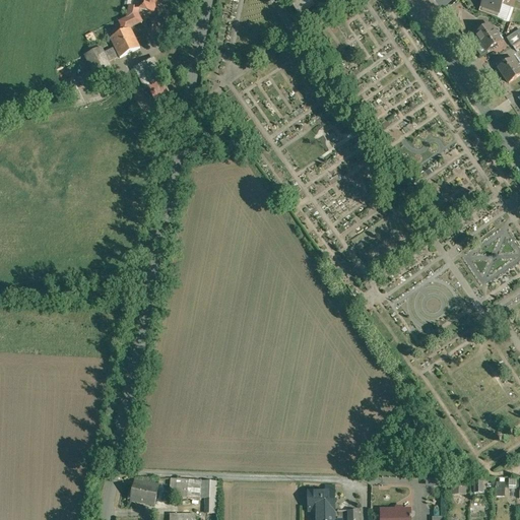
[(155,0),(136,0),(135,9),(139,10),(153,12),(153,9),(155,8),(156,2),(155,1),(155,0)]
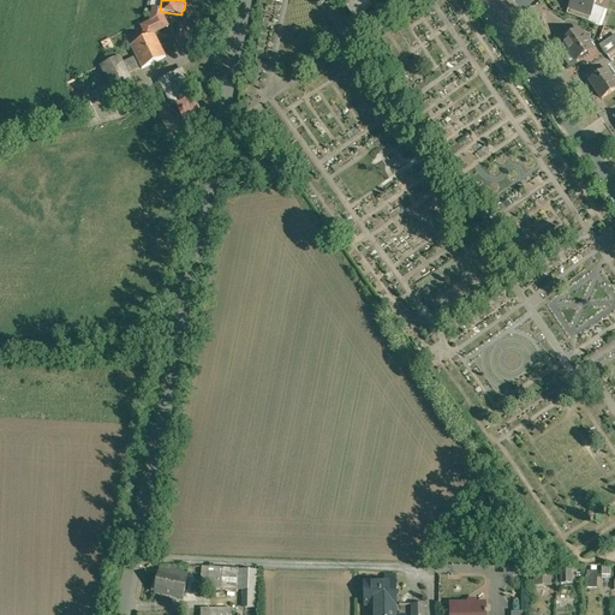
[(340,0),(358,27),(399,0),(372,0),(369,3),(366,0),(340,0)]
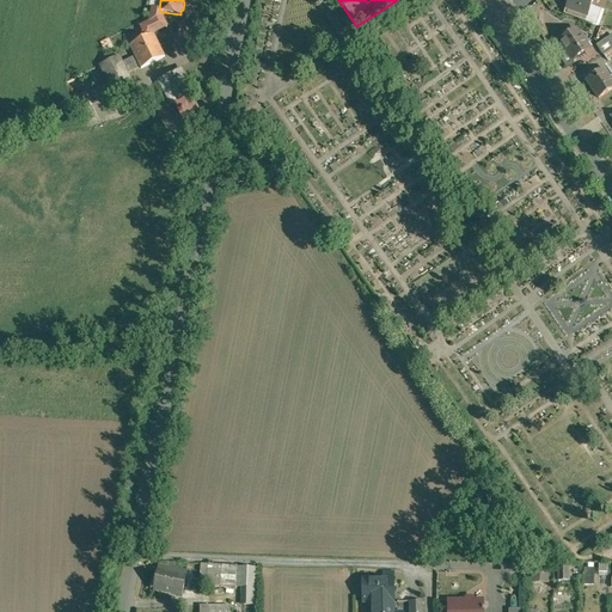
[(593,0),(569,0),(564,13),(586,22),(593,0)]
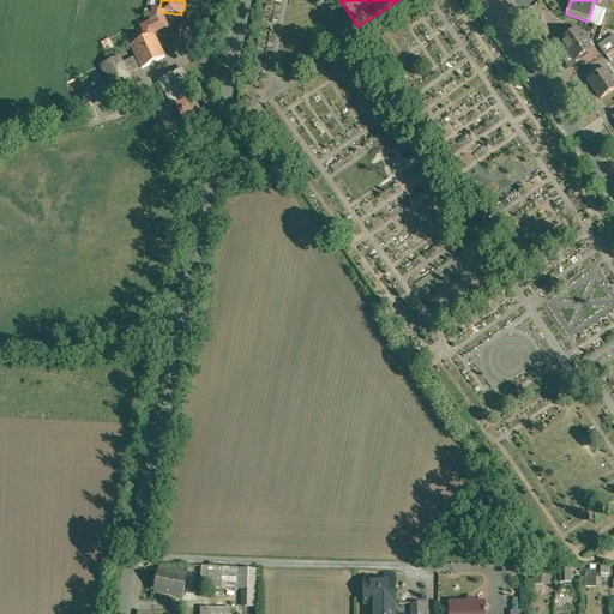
[(160,11),(154,10),(150,23),(163,16),(163,17),(164,12),(160,11)]
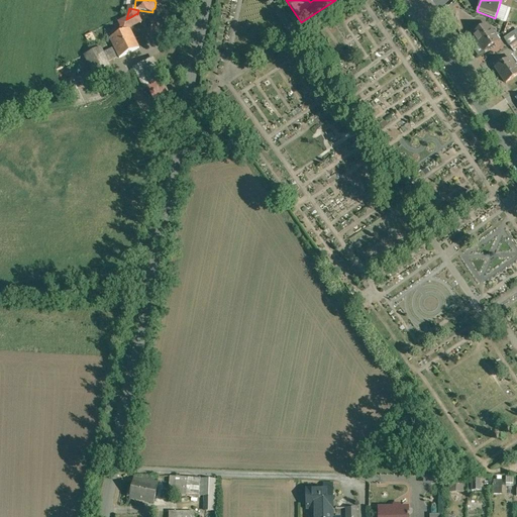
[(126,19),(119,22),(122,28),(119,29),(120,33),(110,38),(114,47),(118,57),(119,59),(139,48),(130,28),(141,22),(137,14),(137,13),(126,19)]
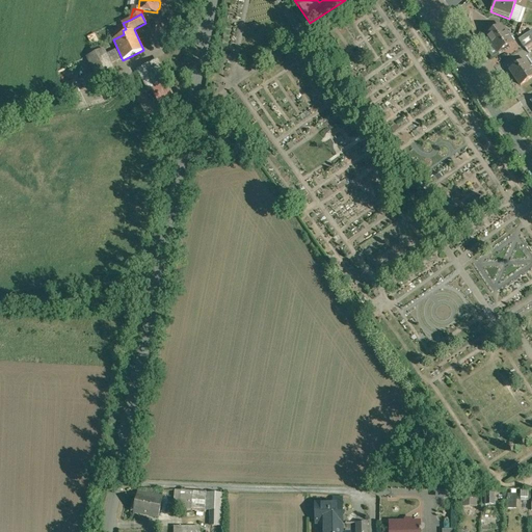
[(501,26),(486,35),(494,46),(496,45),(501,51),(512,43),(501,26)]
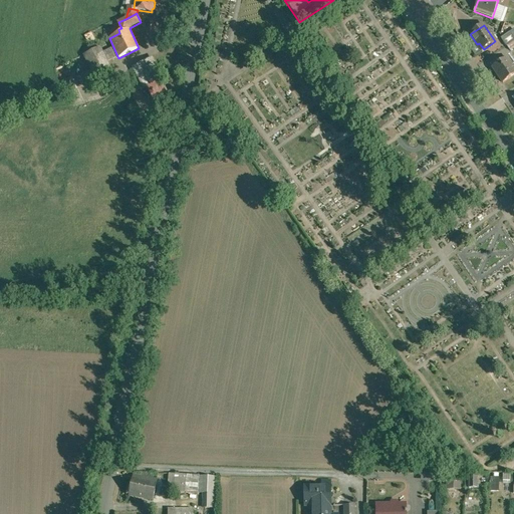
[(513,37),(510,32),(501,38),(506,46),(513,40),(513,37)]
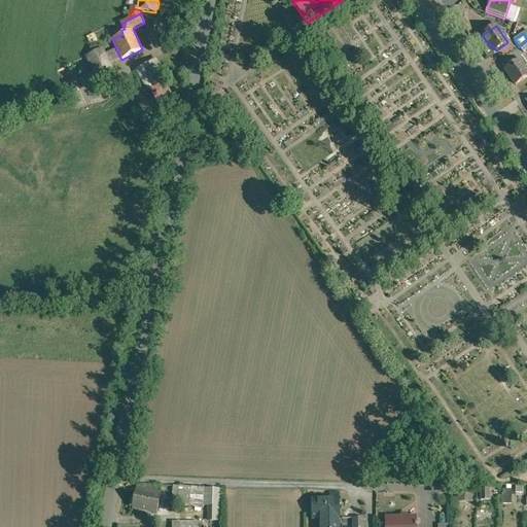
[(103,48),(85,57),(90,65),(107,57),(106,54),(103,48)]
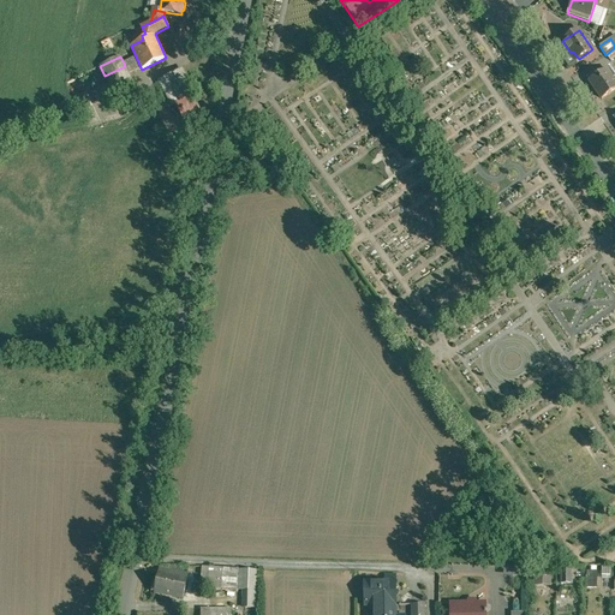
[(141,67),(136,57),(124,63),(125,66),(129,73),(141,67)]
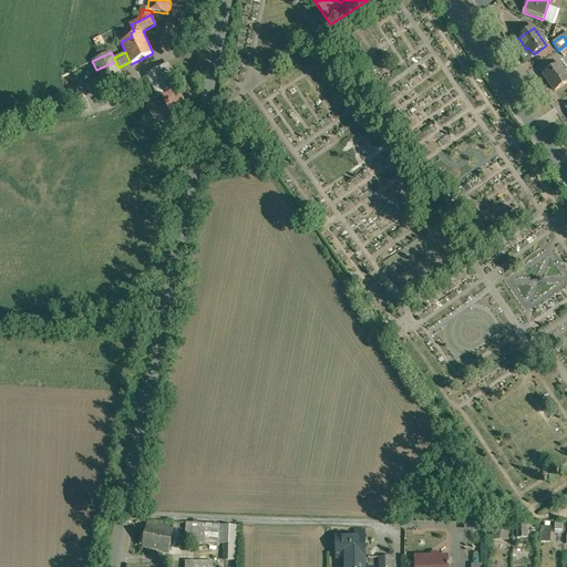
[(119,68),(115,61),(96,70),(110,95),(127,86),(119,68)]
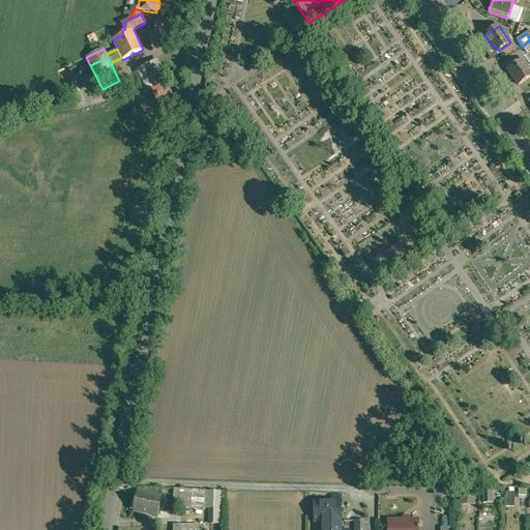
[(514,65),(508,69),(519,86),(529,78),(529,71),(529,70),(529,69),(529,68),(524,60),(514,65)]
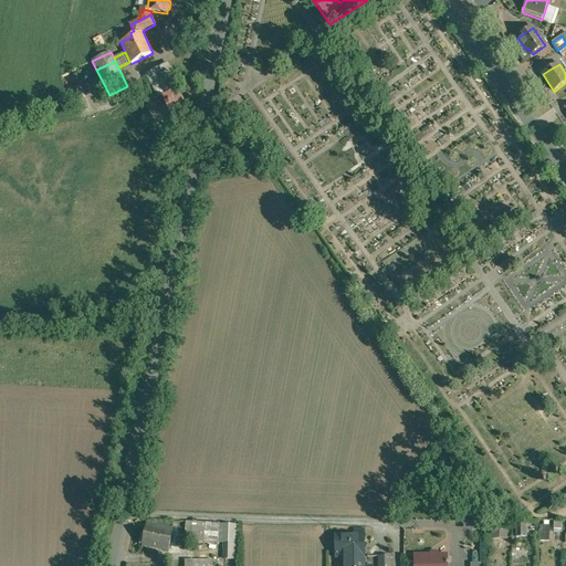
[(169,65),(148,75),(159,96),(179,86),(169,65)]
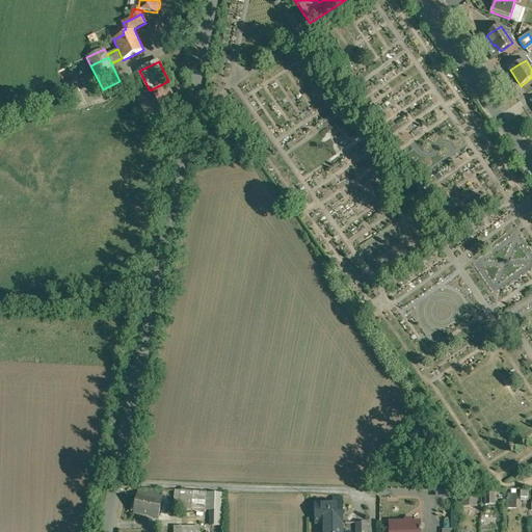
[(207,493),(176,490),(175,503),(181,504),(181,509),(206,510),(206,509),(207,493)]
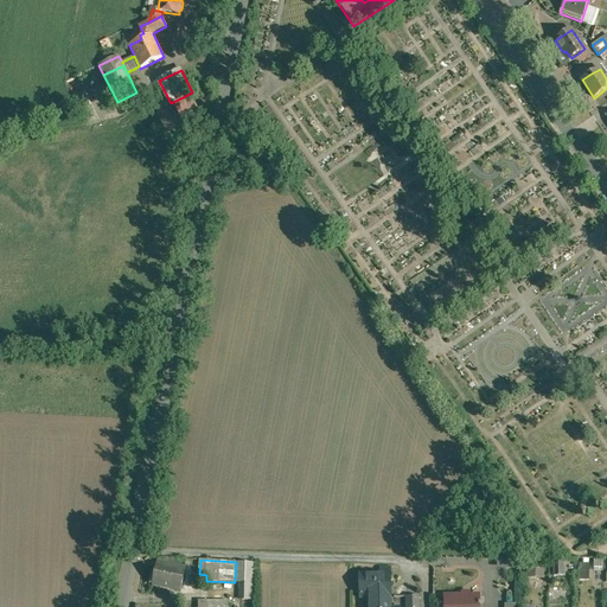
[(256,564),(236,562),(235,581),(242,582),(242,593),(256,593),(256,564)]
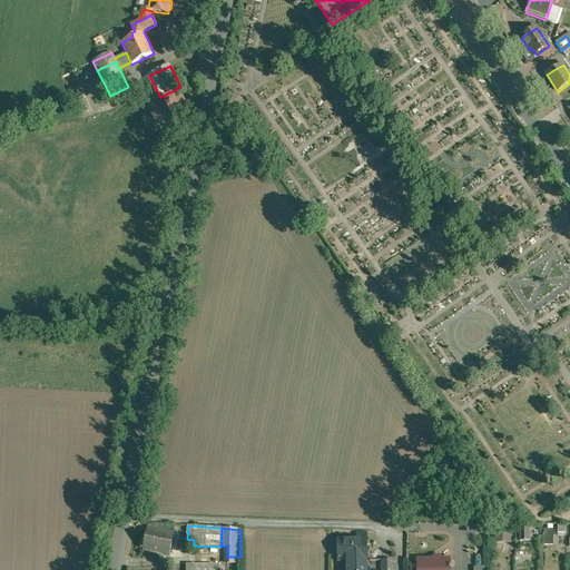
[(156,533),(148,531),(146,539),(141,539),(140,548),(169,553),(175,532),(157,529),(156,533)]
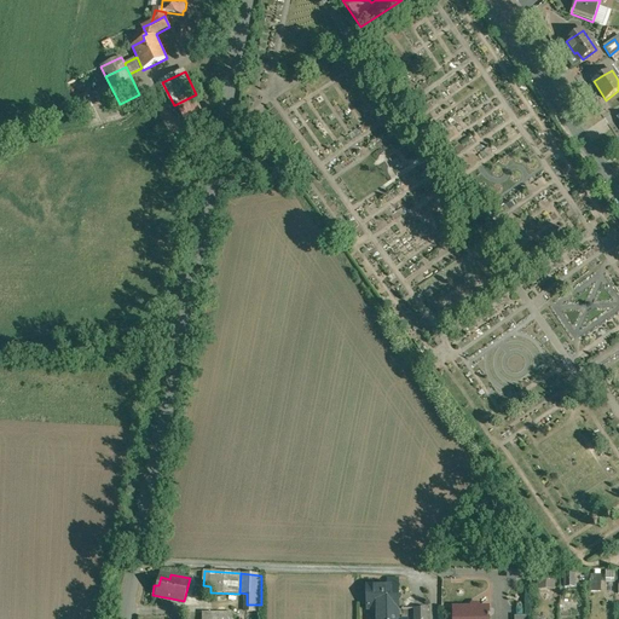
[(537,576),(537,591),(554,591),(554,576),(537,576)]
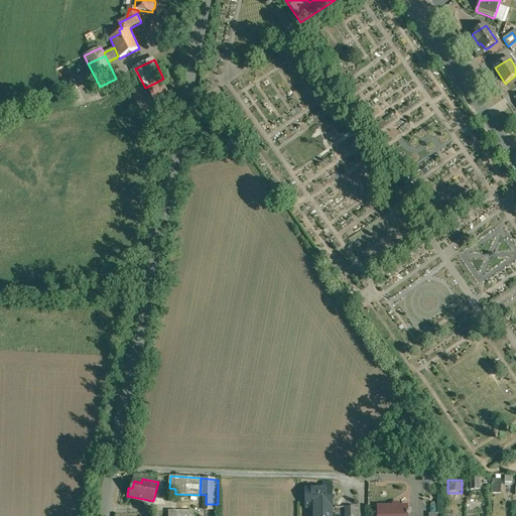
[(479,480),(471,480),(471,491),(479,491),(479,480)]
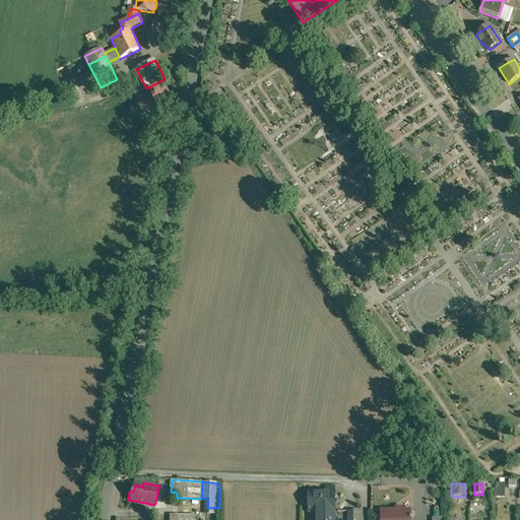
[(496,483),(496,498),(505,498),(505,483),(496,483)]
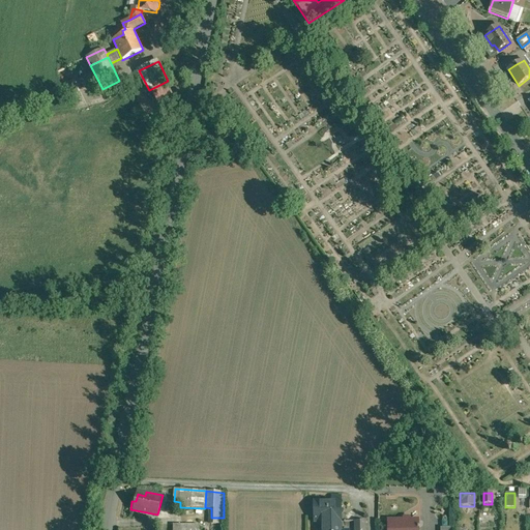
[(329,501),(315,501),(315,509),(315,522),(323,522),(322,529),(341,529),(341,503),(341,496),(332,496),(332,503),(329,503),(329,501)]
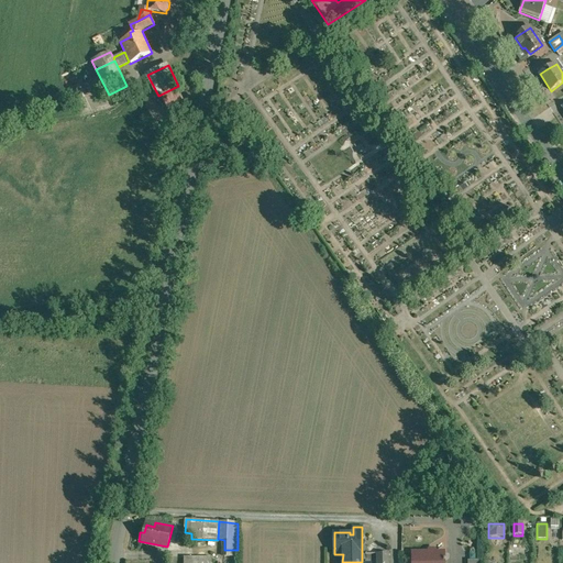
[(388,562),(388,553),(377,553),(377,562),(388,562)]
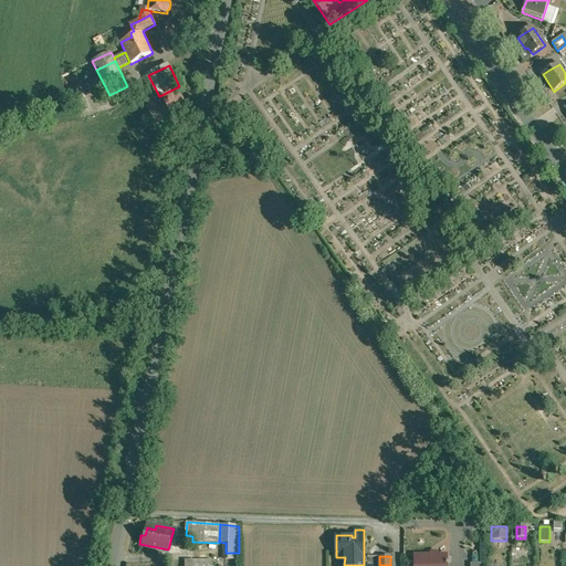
[(447,563),(447,556),(415,556),(415,565),(447,565),(448,565),(448,562),(447,563)]
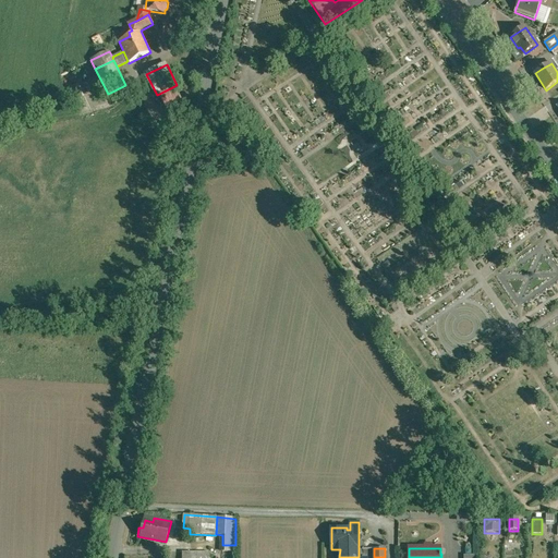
All buildings are outlined.
